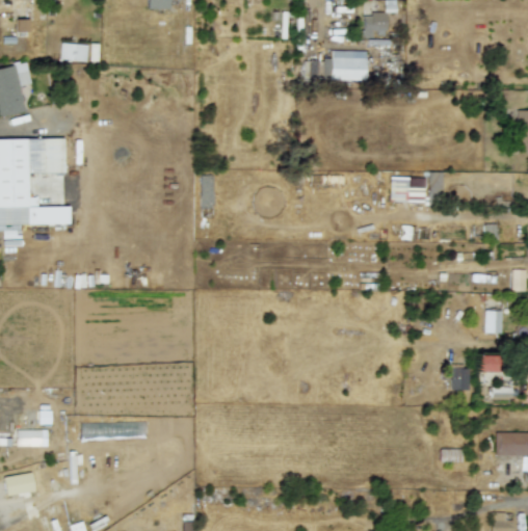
[(148,0),(148,9),(169,8),(169,0),(148,0)]
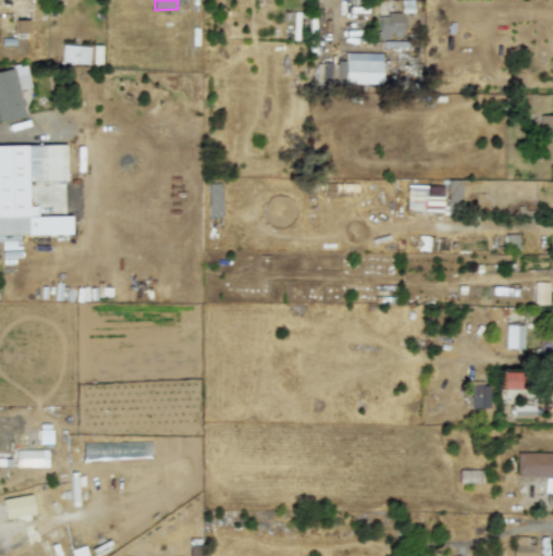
[(406,14),(381,14),(381,40),(394,40),(394,37),(406,37),(406,14)]
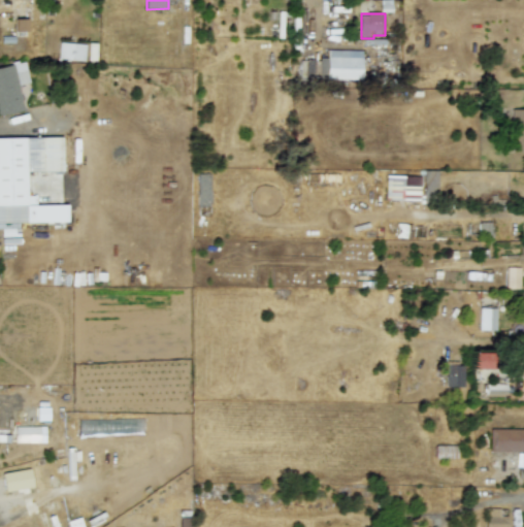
[(87,61),(88,44),(61,43),(61,60),(87,61)]
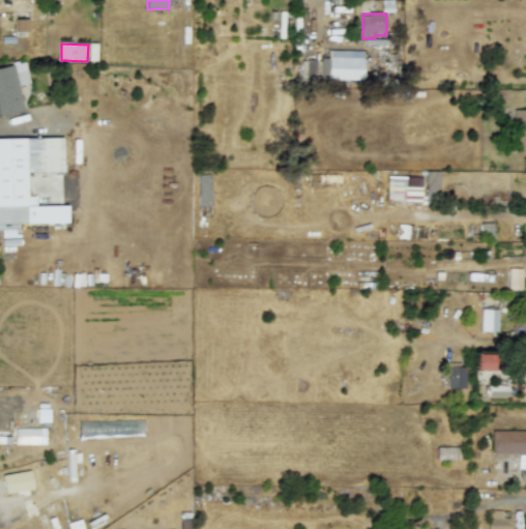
[(330,80),(364,81),(366,52),(331,51),(330,80)]
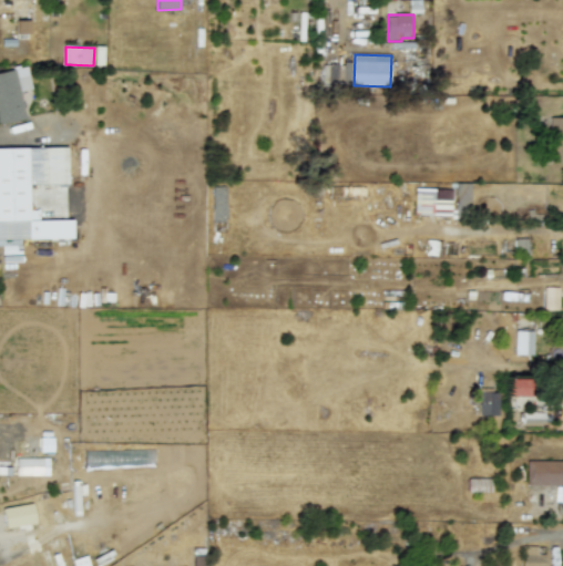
[(473,184),(458,184),(458,212),(472,213),(473,184)]
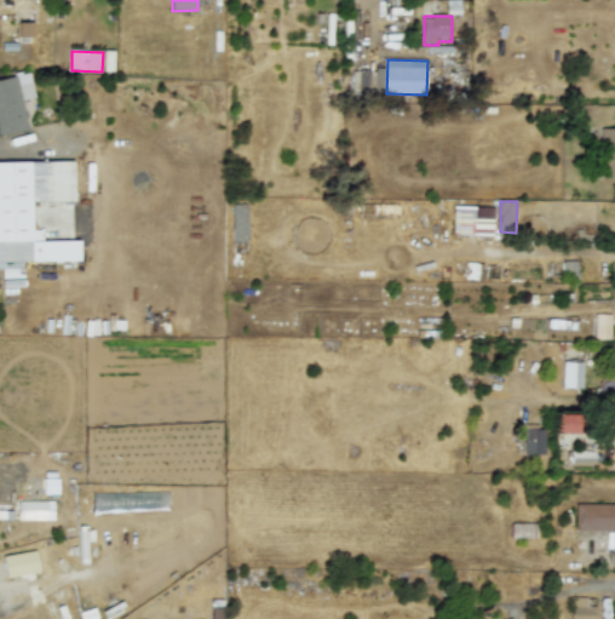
[(495,235),(495,207),(455,206),(455,234),(495,235)]
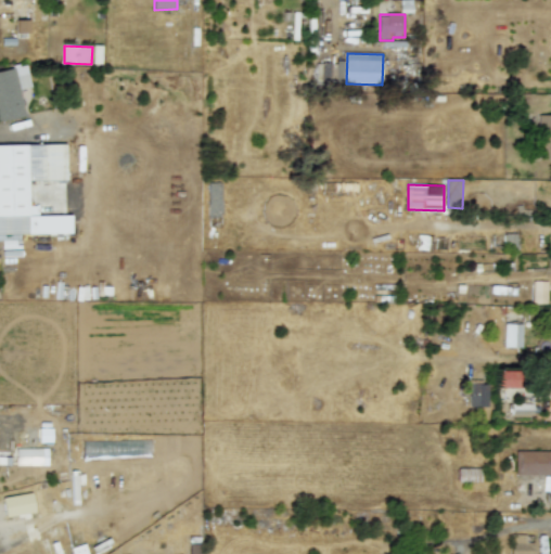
[(549,304),(549,282),(535,282),(535,304),(549,304)]
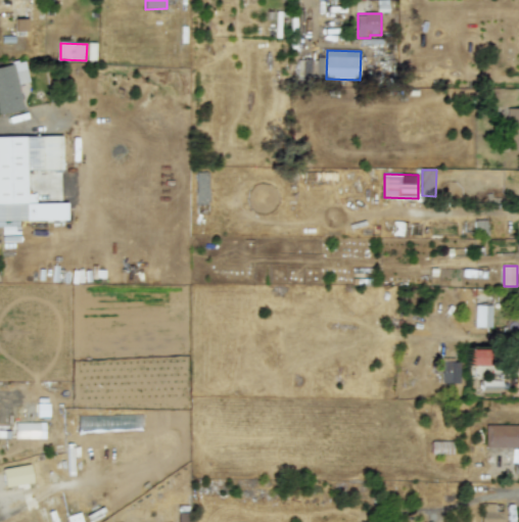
[(494,305),(478,305),(477,327),(493,327),(494,305)]
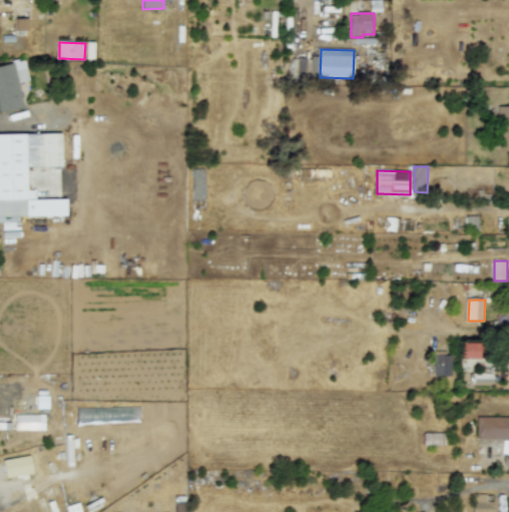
[(452,377),(453,356),(436,355),(435,376),(452,377)]
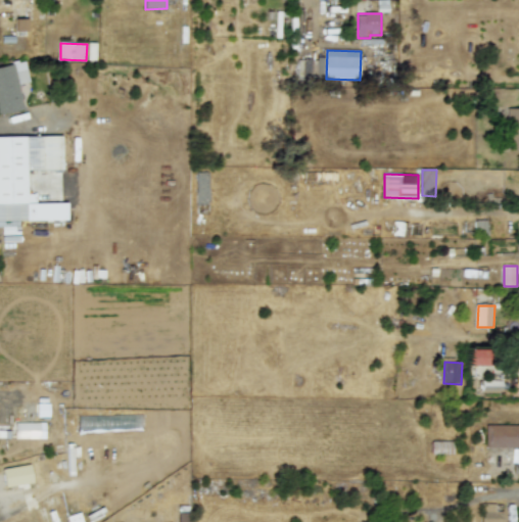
[(518,425),(487,425),(487,447),(518,447),(518,425)]
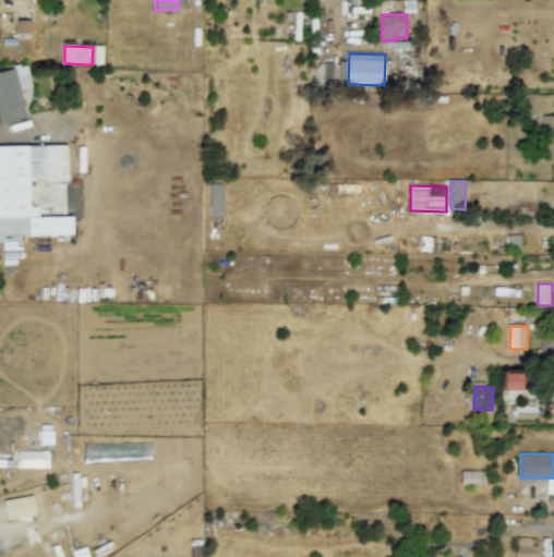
[(8,520),(37,515),(34,495),(3,500),(8,520)]
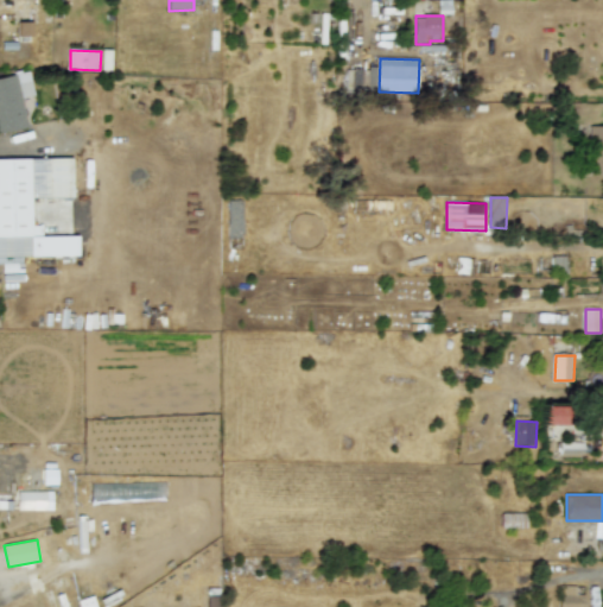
[(578,587),(562,586),(560,606),(586,606),(586,595),(578,595),(578,587)]
